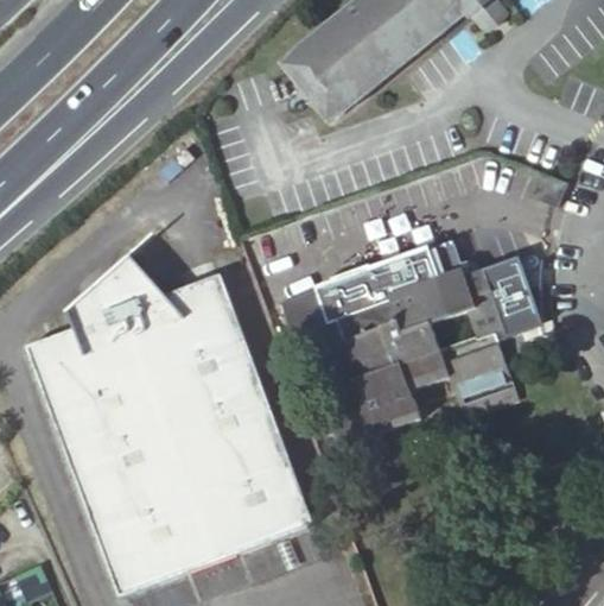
[(363,0),(358,6),(344,13),(334,25),(319,33),(309,45),(294,52),(284,64),(299,84),(300,92),(306,100),(313,102),(329,121),(343,114),(354,102),(368,94),(379,82),(393,75),(404,62),(418,55),(428,43),(443,35),(453,23),(468,16),(470,19),(495,0),(363,0)]
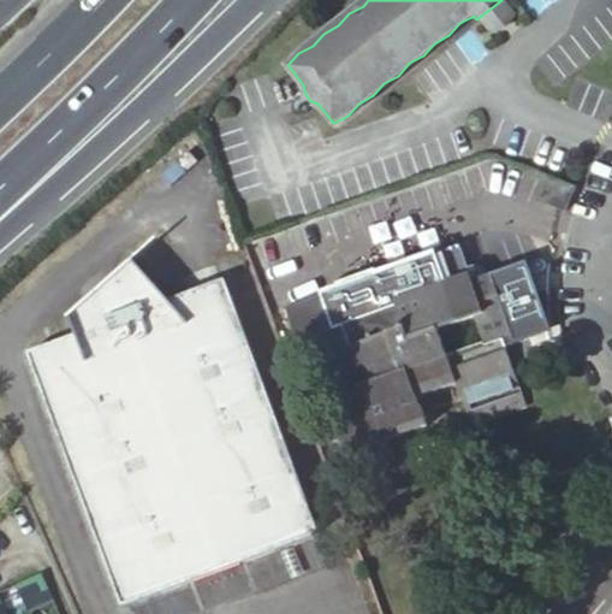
[(501,0),(476,19),(489,36),(516,16),(504,0),(501,0)]
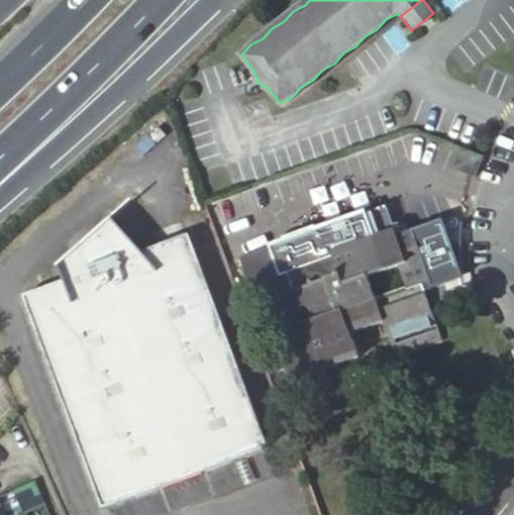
[(473,173),(481,153),(464,146),(454,165),(473,173)]
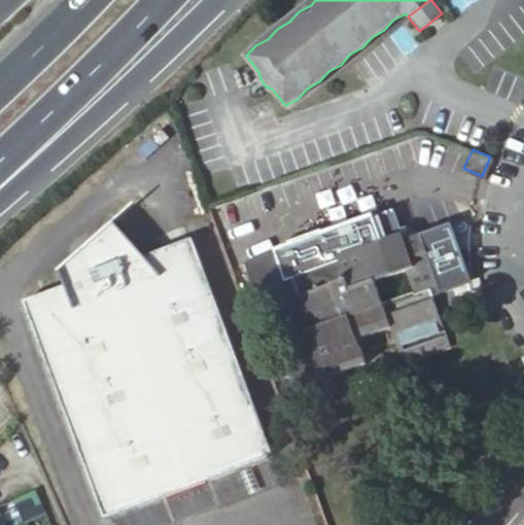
[(271,454),(191,236),(143,254),(112,219),(58,268),(64,283),(23,298),(102,516),(271,454)]
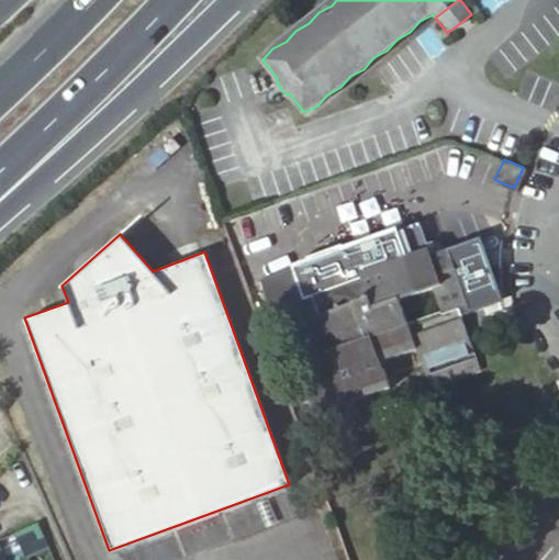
[(344,252),(263,281),(281,333),(314,322),(319,334),(325,349),(327,356),(332,354),(349,402),(393,387),(383,361),(416,349),(431,384),(480,366),(458,308),(472,301),(464,277),(458,265),(451,247),(433,254),(429,245),(361,271),(364,278),(355,281),(344,252)]
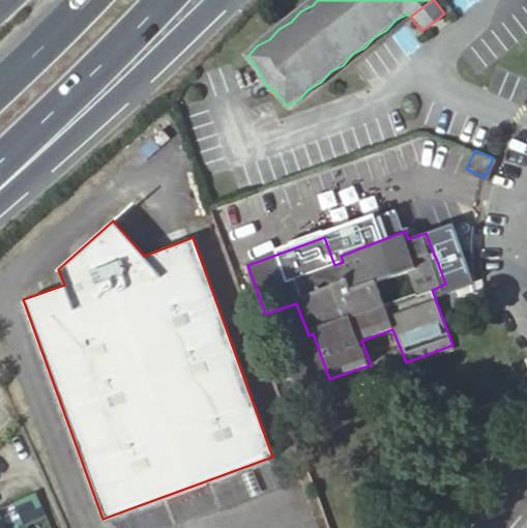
[(444,258),(440,246),(432,250),(437,261),(444,258)]
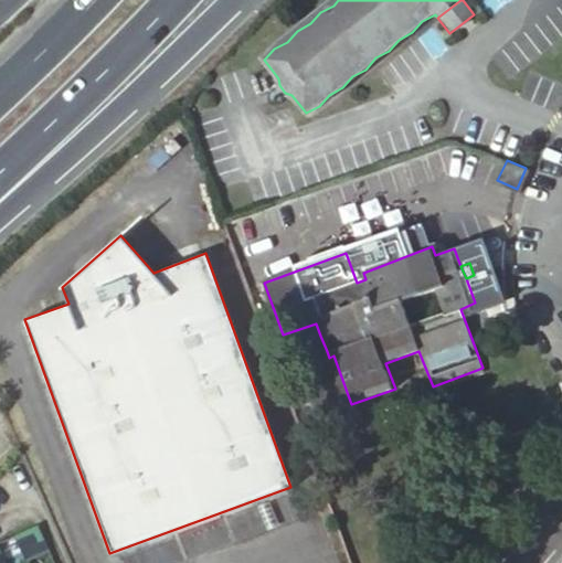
[(327,351),(320,336),(297,344),(303,360),(327,351)]
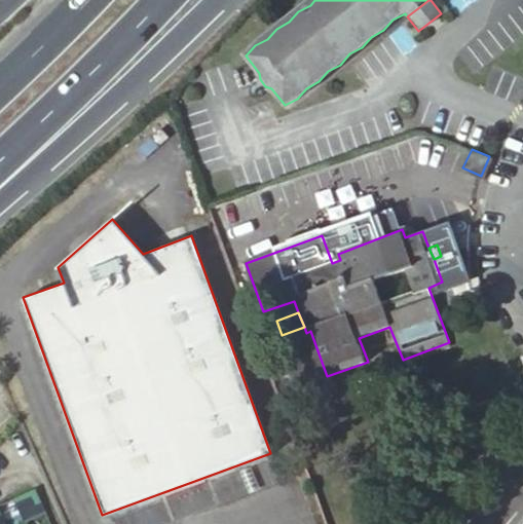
[(298,341),(284,347),(289,360),(303,354),(298,341)]
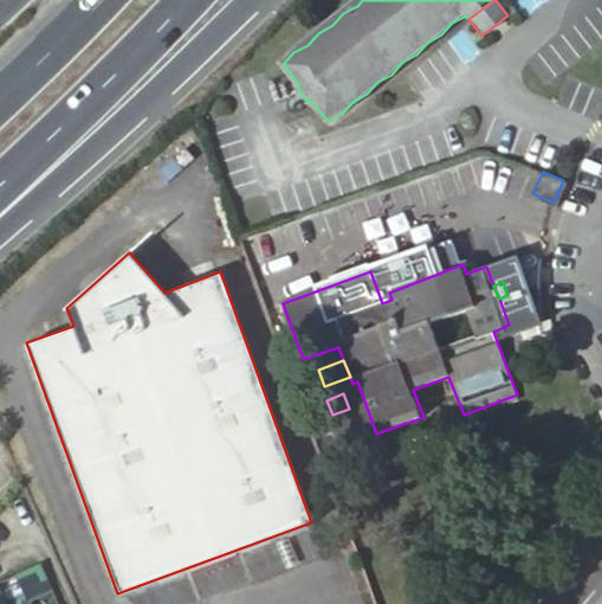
[(332,415),(327,400),(321,403),(345,468),(368,460),(349,409),(332,415)]
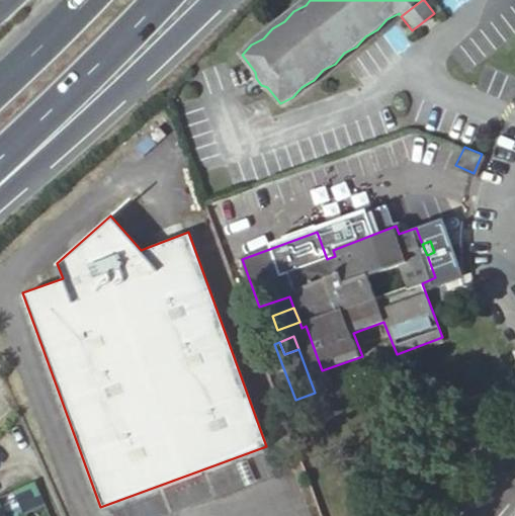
[(43,503),(32,480),(10,490),(20,513),(43,503)]
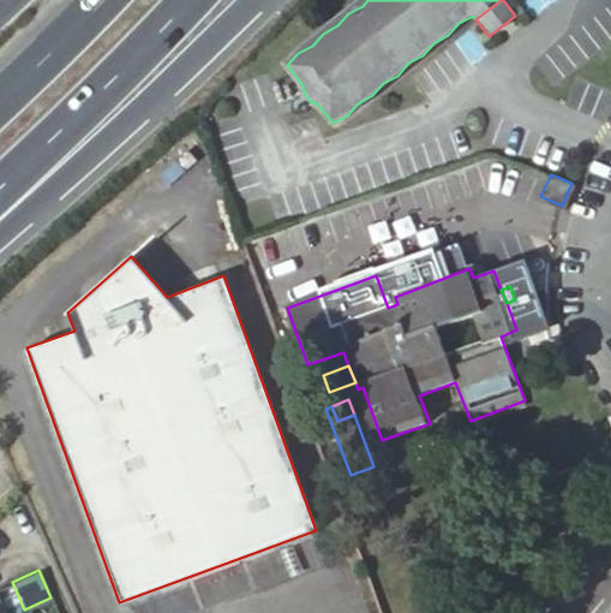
[(0,603),(18,596),(12,582),(0,587),(0,603)]
